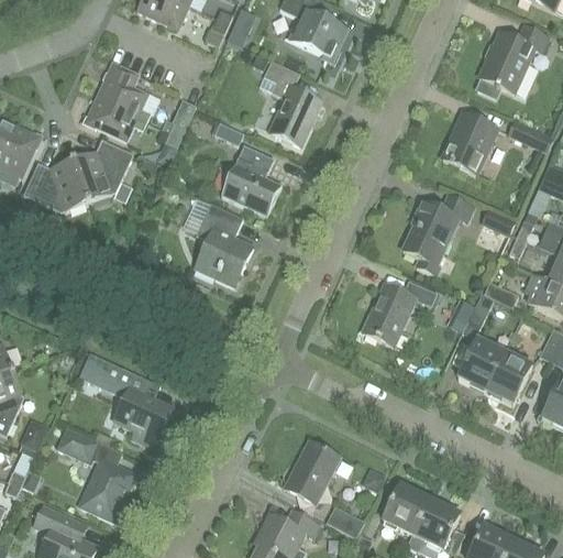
[(188,6),(176,0),(141,0),(136,10),(177,29),(188,6)]
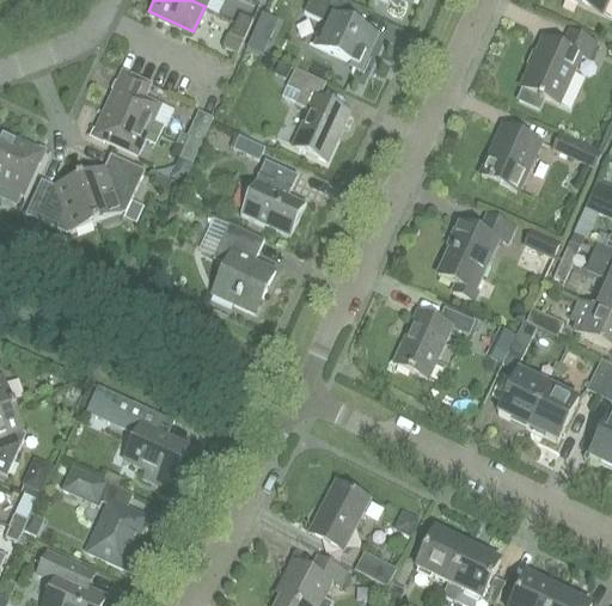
[(356,61),(361,63),(377,30),(341,14),(348,0),(307,0),(304,10),(325,19),(316,41),(307,37),(306,38),(354,60),(350,68),(352,69),(356,61)]
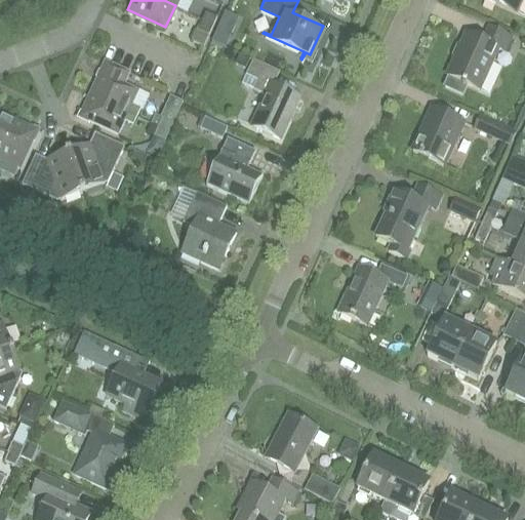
[(490,0),(515,11),(520,0),(490,0)]
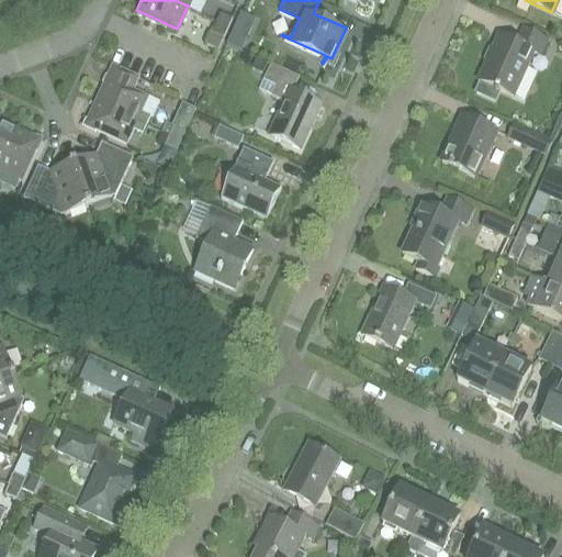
[(220,9),(214,19),(227,24),(232,14),(220,9)]
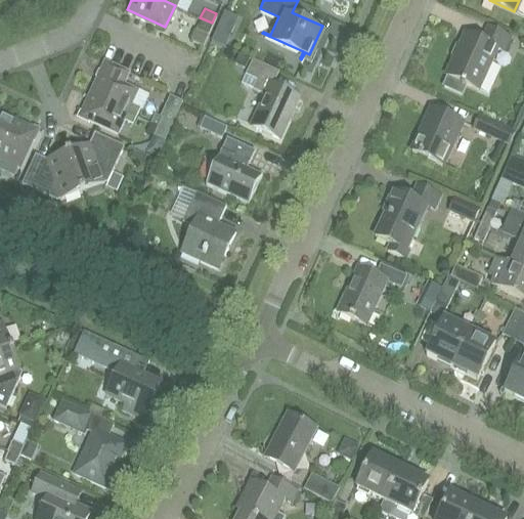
[(212,23),(200,17),(195,27),(208,32),(212,23)]
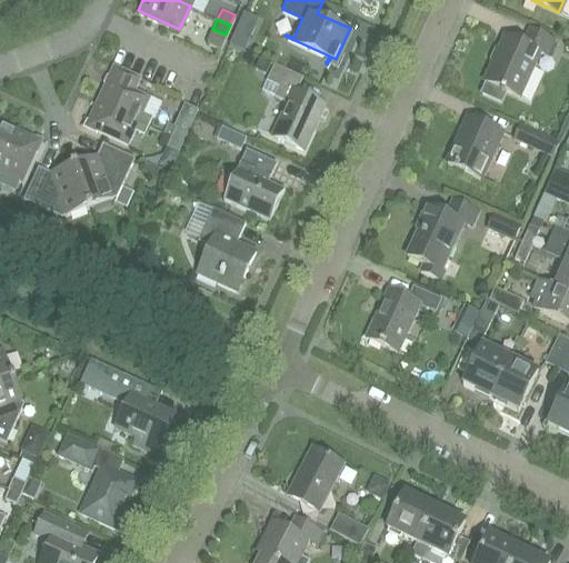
[(499,99),(503,89),(517,96),(538,50),(546,52),(552,38),(529,27),(521,41),(505,33),(483,80),(486,80),(480,91),(499,99)]
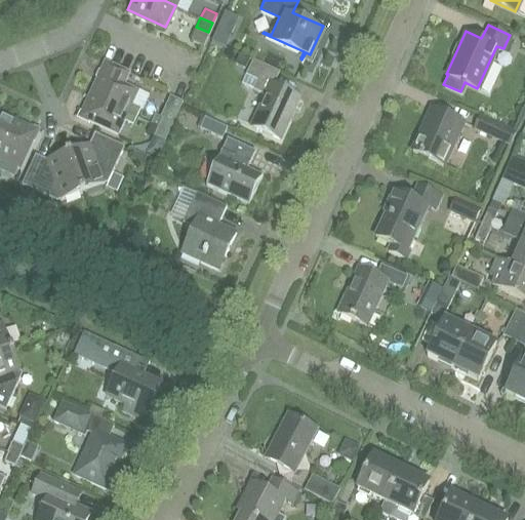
[(239,50),(235,60),(245,65),(249,55),(239,50)]
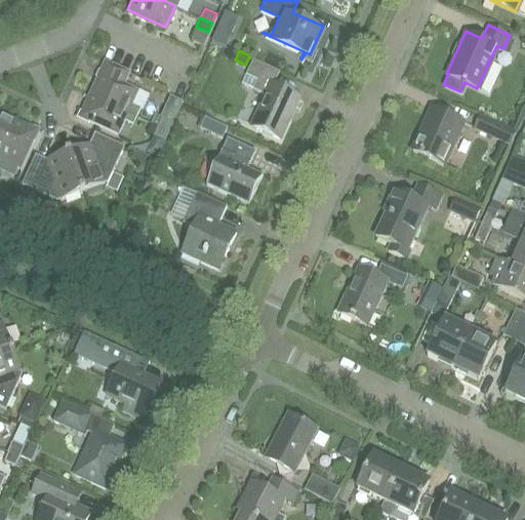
[(279,135),(298,93),(273,82),(279,69),(252,56),(246,71),(257,76),(253,86),(267,91),(252,123),(279,135)]
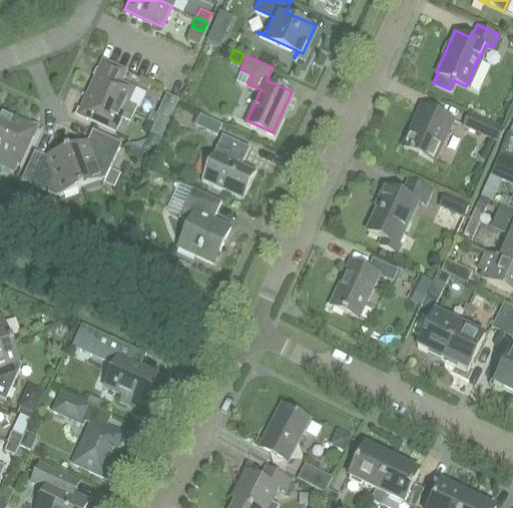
[(87,89),(133,110),(136,103),(128,100),(130,94),(134,84),(121,78),(125,68),(102,57),(87,89)]
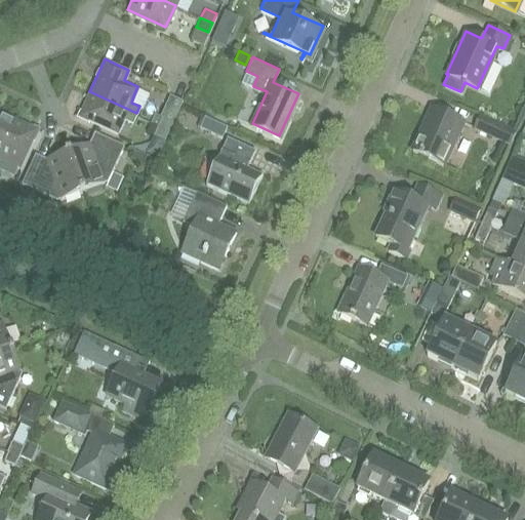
[(136,113),(89,91),(79,113),(118,131),(124,117),(132,121),(136,113)]
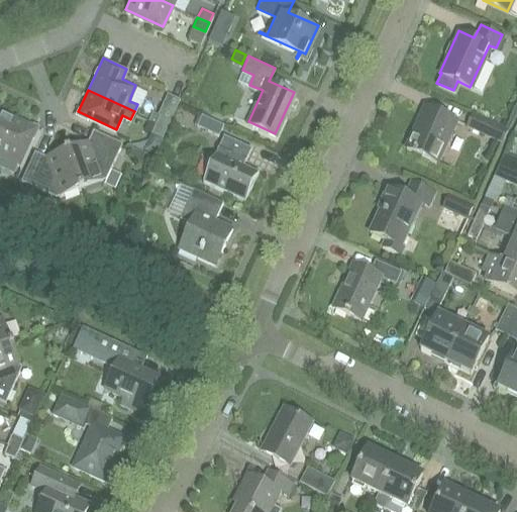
[(147,118),(167,126),(179,97),(167,91),(158,111),(151,109),(147,118)]
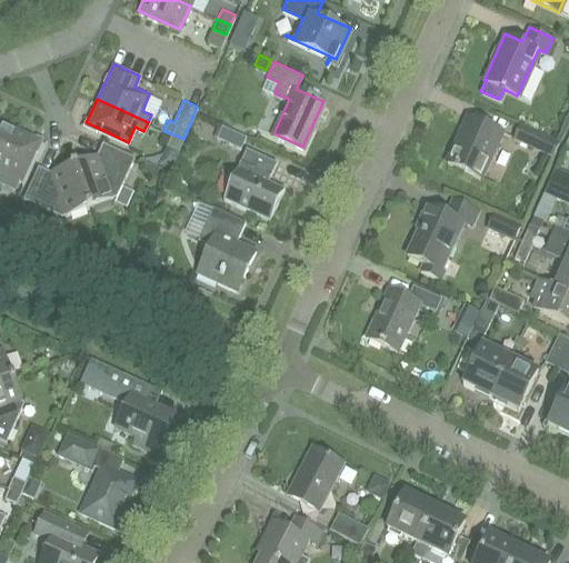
[(479,177),(500,130),(468,116),(446,161),(479,177)]
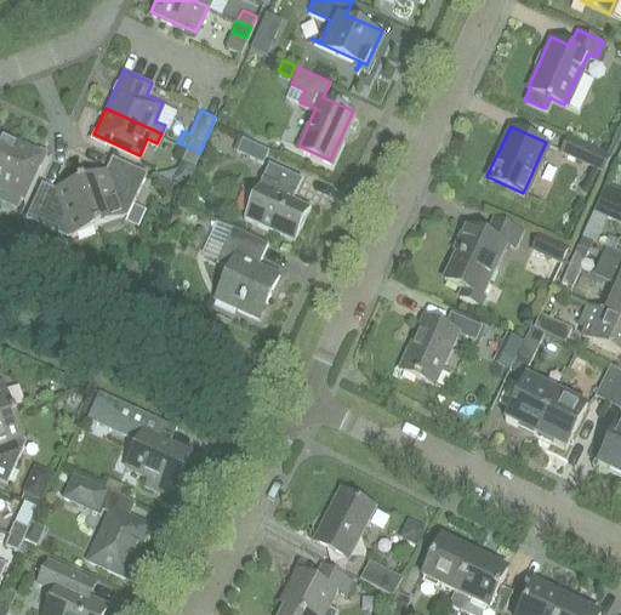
[(0,177),(18,138),(0,129),(0,177)]
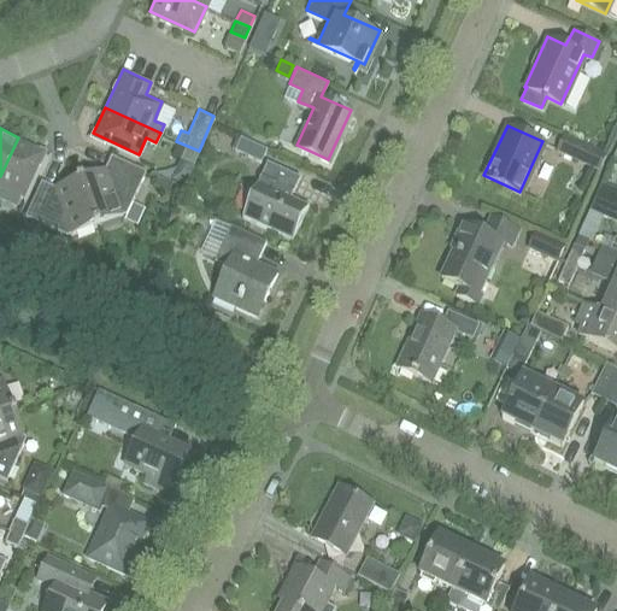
[(605,150),(563,129),(554,147),(597,168),(605,150)]
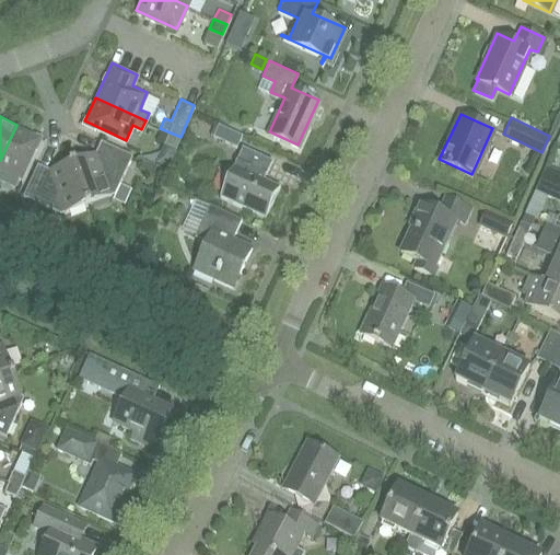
[(213,134),(236,145),(242,133),(219,122),(213,134)]
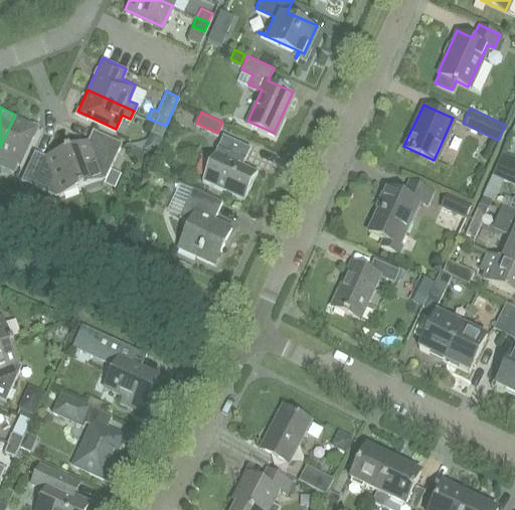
[(37,125),(15,115),(0,147),(0,153),(19,162),(37,125)]
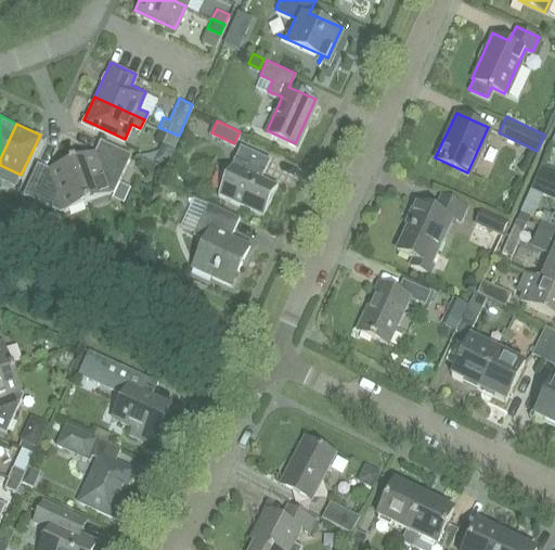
[(154,136),(175,144),(179,136),(158,127),(154,136)]
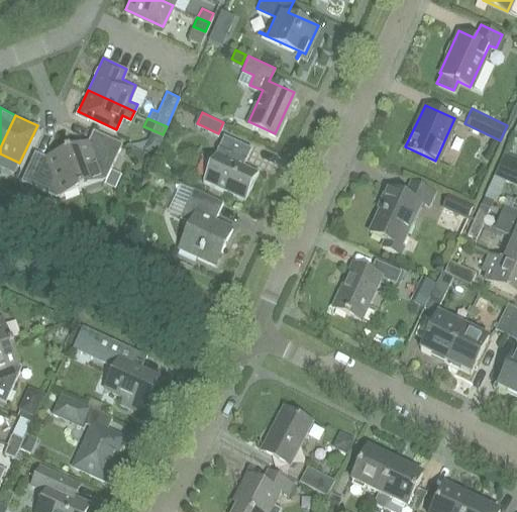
[(69,145),(67,145),(81,186),(85,185),(85,184),(103,178),(102,176),(107,174),(122,141),(93,127),(88,138),(69,145)]
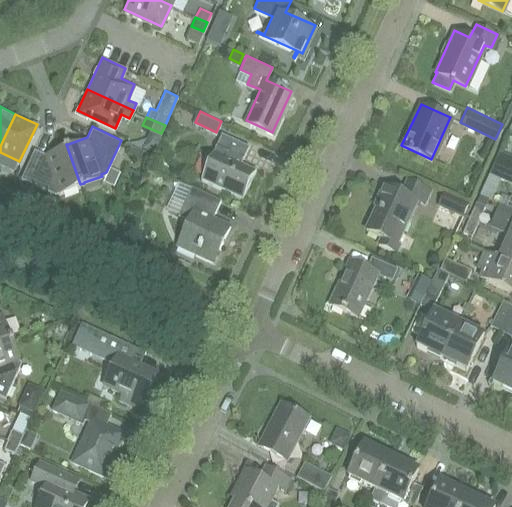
[(221,132),(201,177),(242,197),(256,168),(241,161),(249,145),(221,132)]
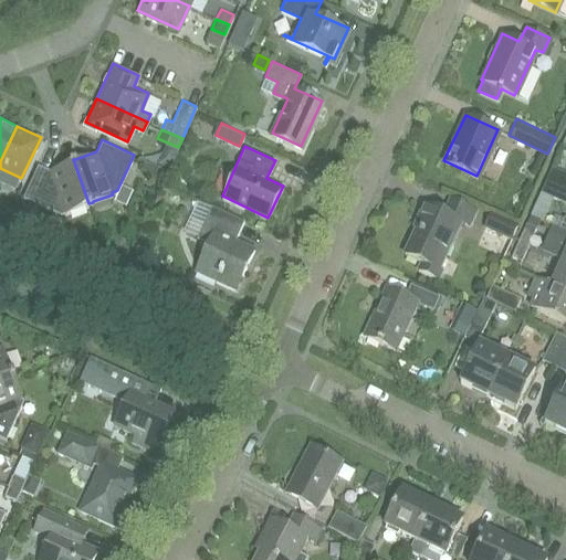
[(88,203),(73,159),(70,160),(70,161),(50,169),(38,164),(23,196),(59,211),(63,210),(64,212),(84,204),(84,205),(88,203)]
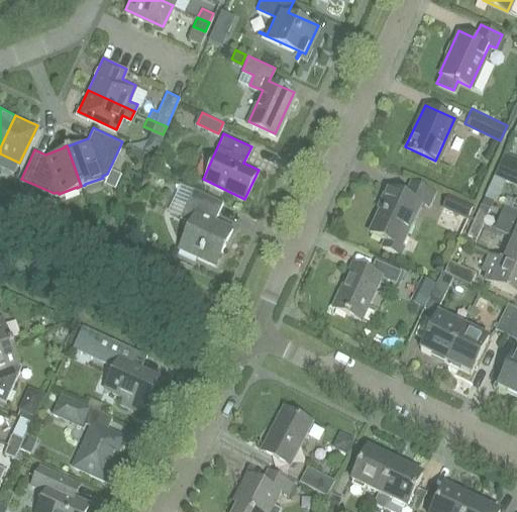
[(498,161),(516,169),(516,156),(503,149),(498,161)]
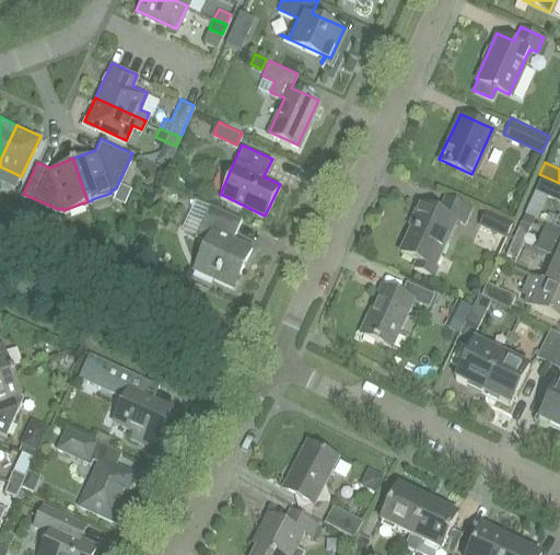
[(559,183),(539,174),(534,188),(559,199),(559,183)]
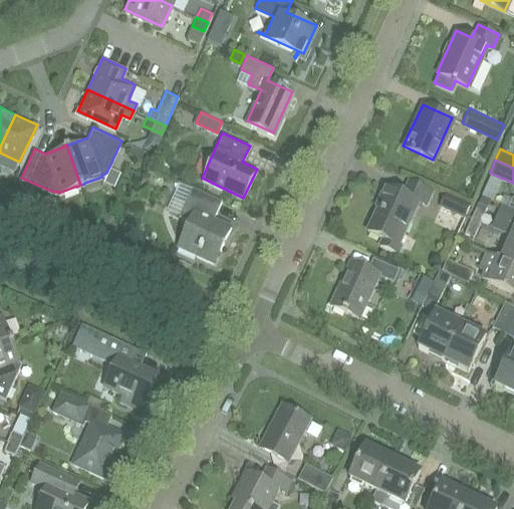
[(366,230),(397,243),(417,199),(426,203),(432,189),(409,179),(403,192),(386,184),(379,196),(381,197),(366,230)]
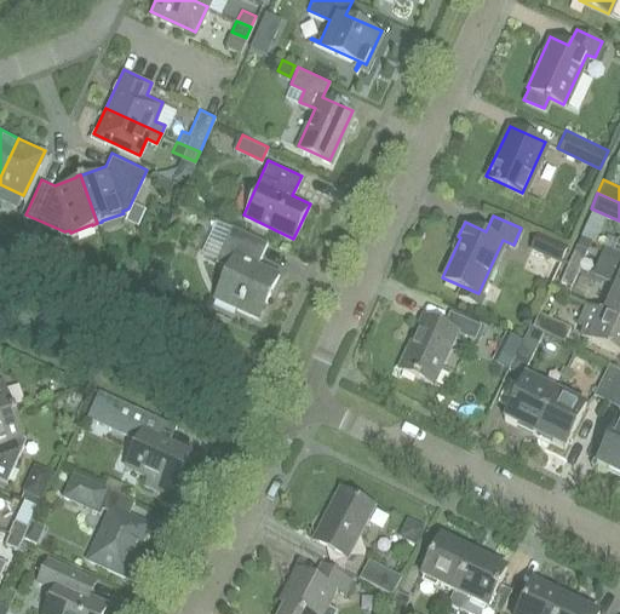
[(217,288),(240,298),(236,305),(258,315),(279,270),(253,258),(257,252),(260,254),(268,240),(231,223),(216,258),(228,264),(217,288)]
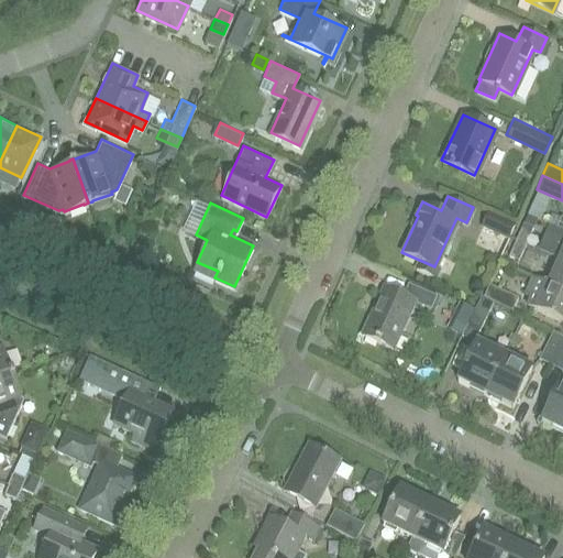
[(479,225),(507,237),(515,221),(487,209),(479,225)]
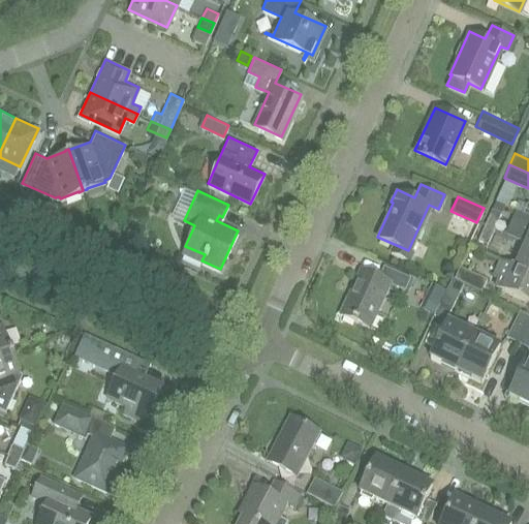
[(491,206),(484,222),(493,226),(500,210),(491,206)]
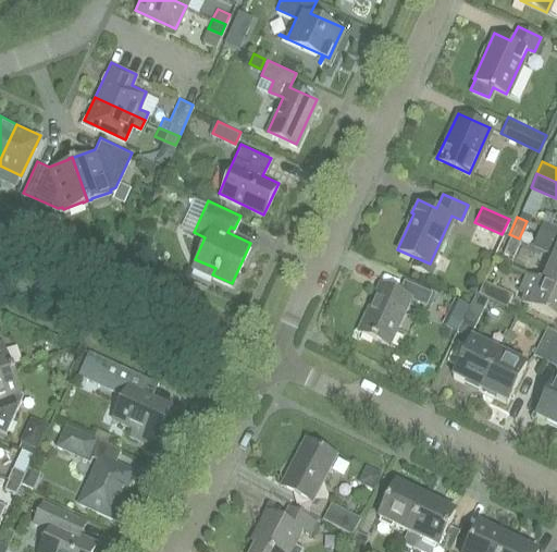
[(153,240),(140,234),(136,245),(148,250),(153,240)]
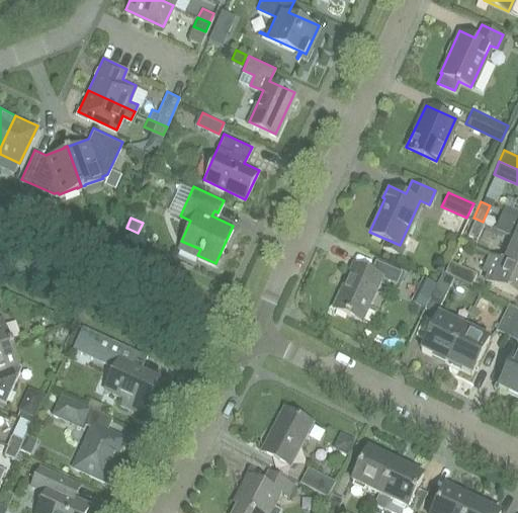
[(483,222),(473,218),(467,233),(477,237),(483,222)]
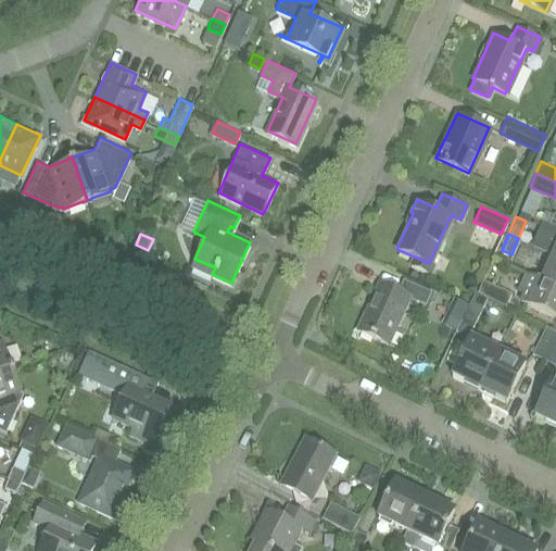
[(555,254),(552,253),(541,277),(541,278),(555,284),(555,254)]
